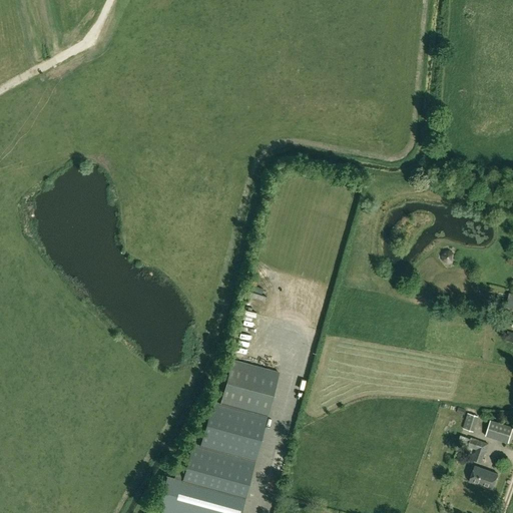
[(453,252),(446,258),(449,263),(457,259),(453,252)]
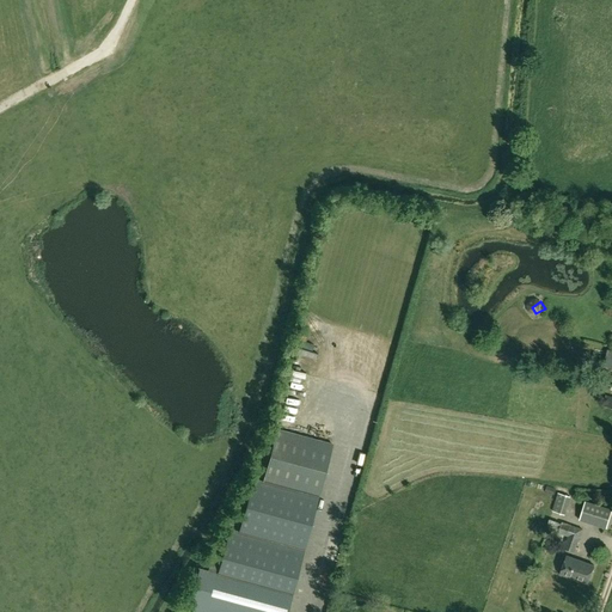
[(288,611),(335,446),(279,430),(263,483),(255,481),(240,533),(231,531),(219,575),(200,570),(188,611),(288,611)]
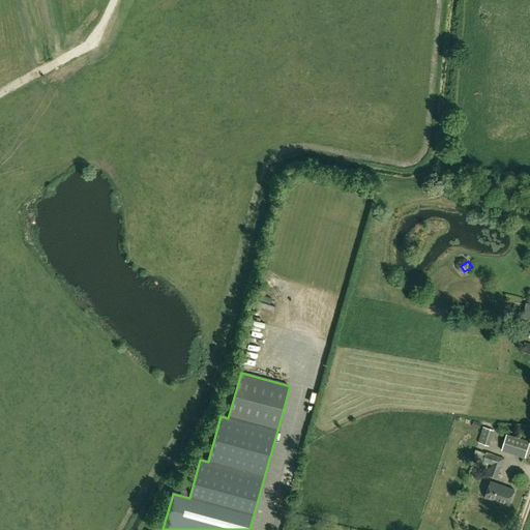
[(478,443),(490,446),(495,430),(482,427),(478,443)]
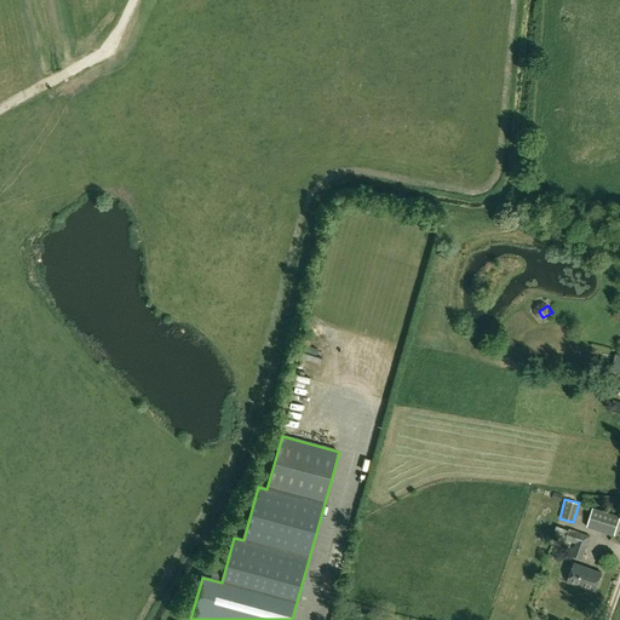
[(619,517),(619,516),(593,507),(587,527),(615,535),(619,517)]
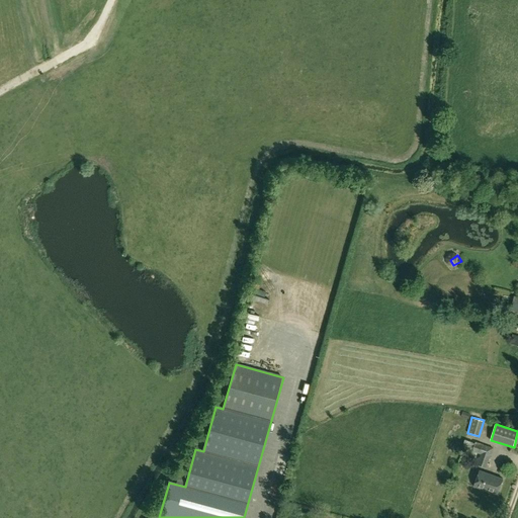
[(473,449),(472,452),(481,454),(478,463),(487,467),(494,448),(477,442),(476,444),(464,440),(462,445),(473,449)]
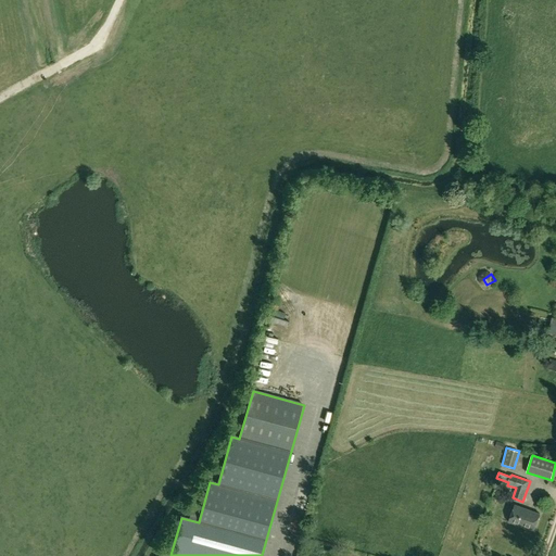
[(534,530),(540,514),(515,505),(509,521),(534,530)]
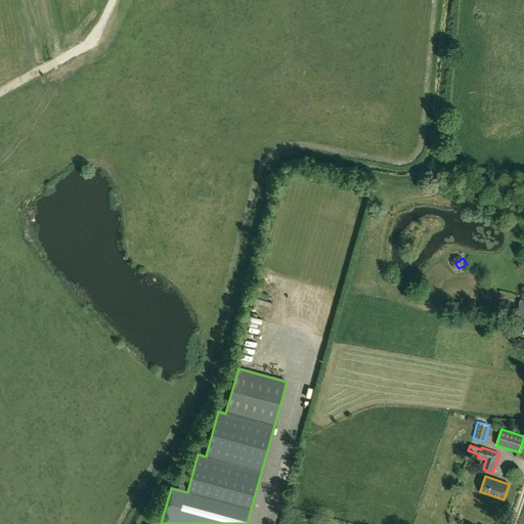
All buildings are outlined.
